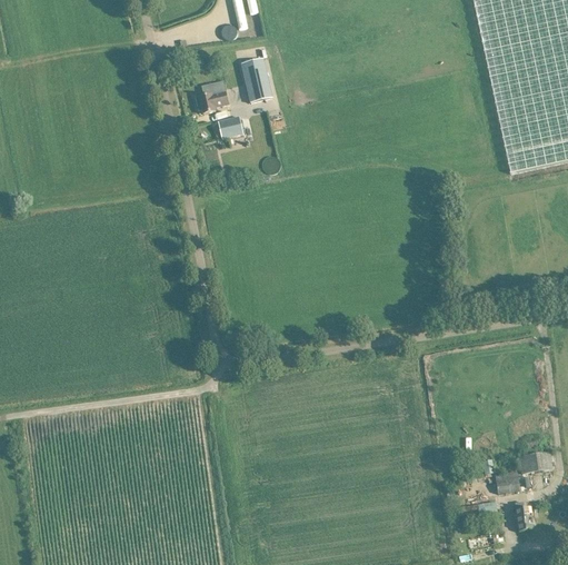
[(237,0),(242,30),(251,28),(246,0),(237,0)]
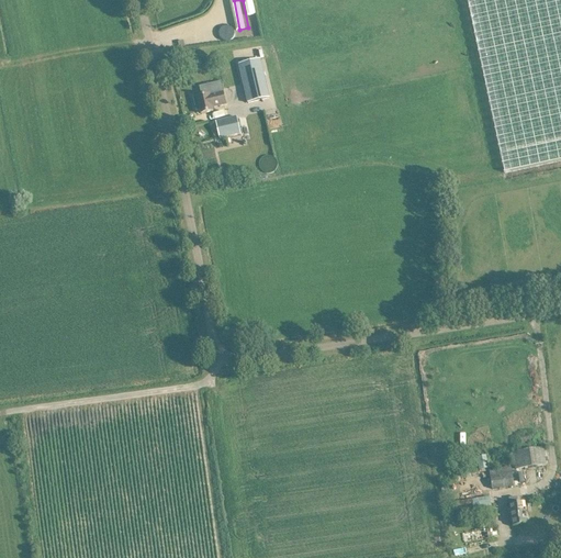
[(467,0),(504,169),(560,156),(560,0),(467,0)]
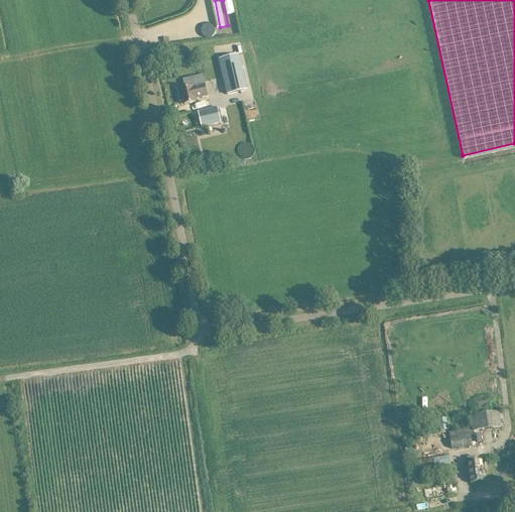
[(215,34),(217,25),(208,23),(206,32),(215,34)]
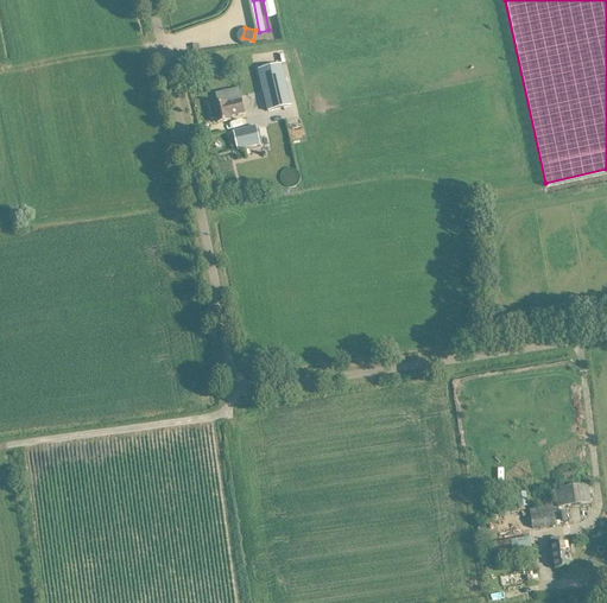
[(280,61),(258,65),(267,107),(290,102),(280,61)]
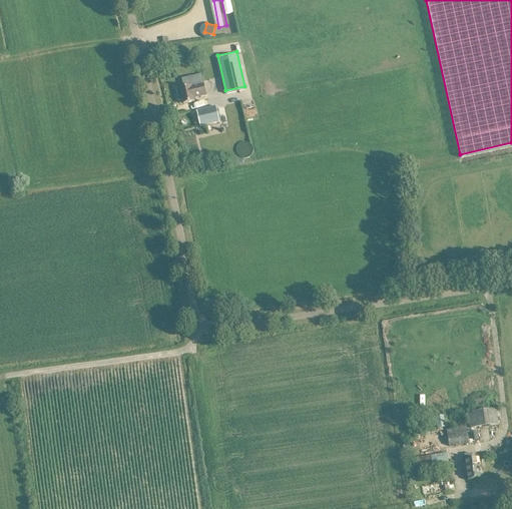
[(180,93),(182,100),(193,98),(192,95),(205,92),(200,71),(182,76),(183,84),(176,86),(178,94),(180,93)]
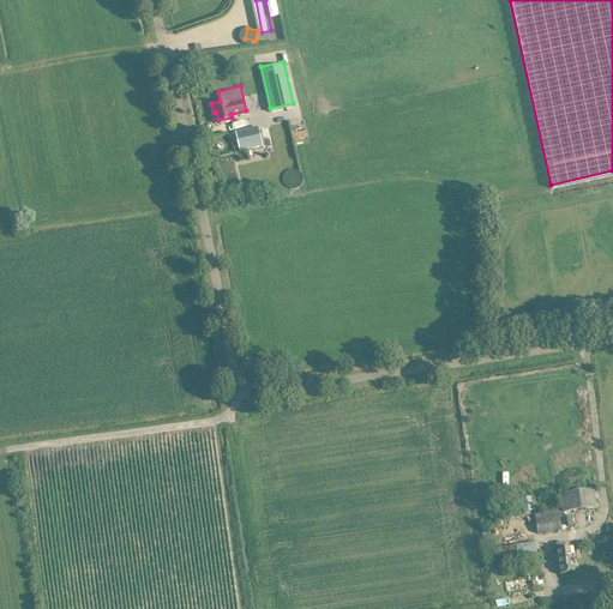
[(262,142),(258,124),(234,128),(239,146),(262,142)]
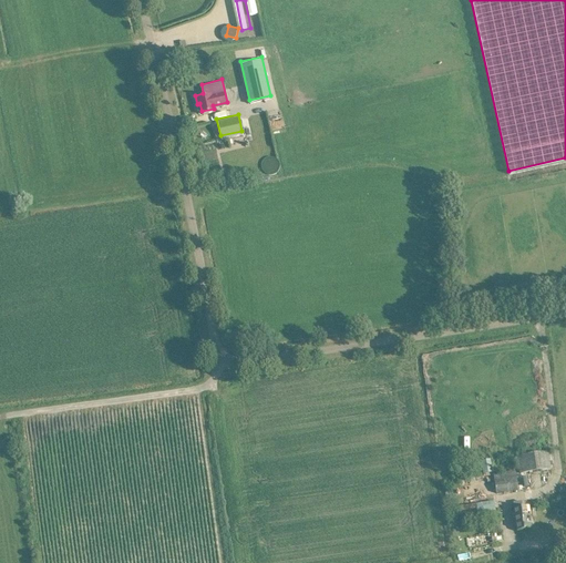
[(205,143),(206,160),(220,159),(219,142),(205,143)]
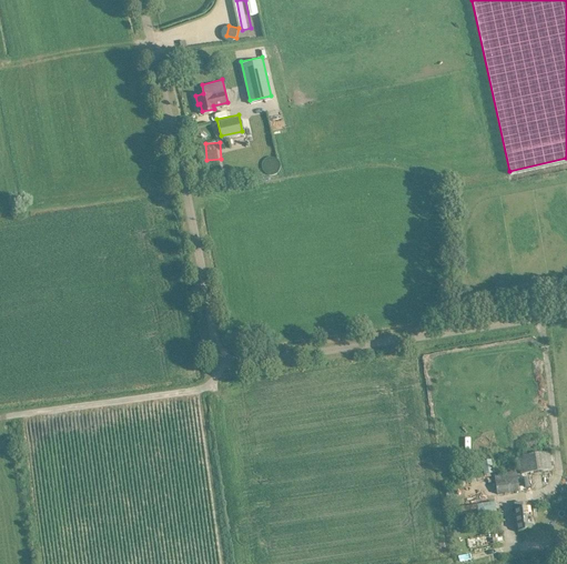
[(269,169),(280,169),(280,157),(269,157),(269,169)]
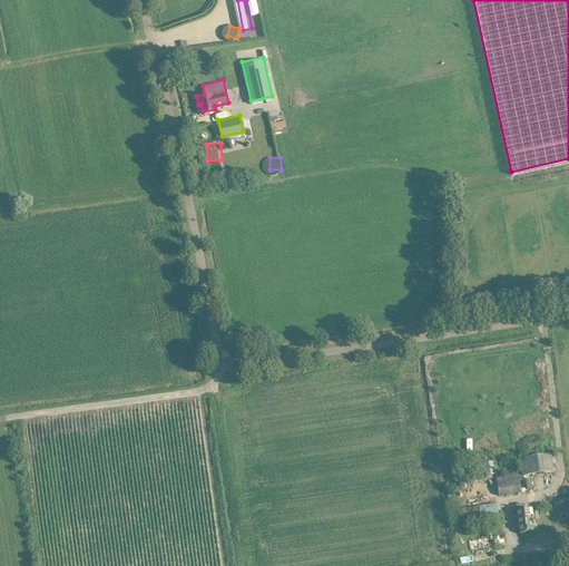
[(552,468),(550,450),(520,455),(522,472),(552,468)]
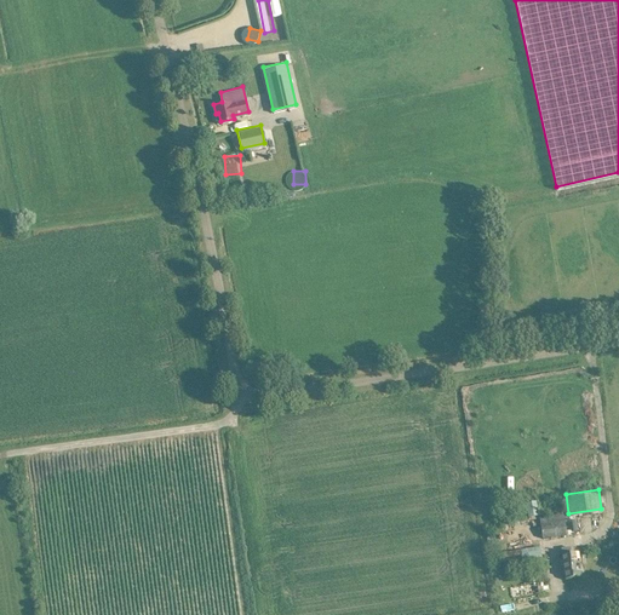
[(532,515),(542,513),(539,499),(529,501),(532,515)]
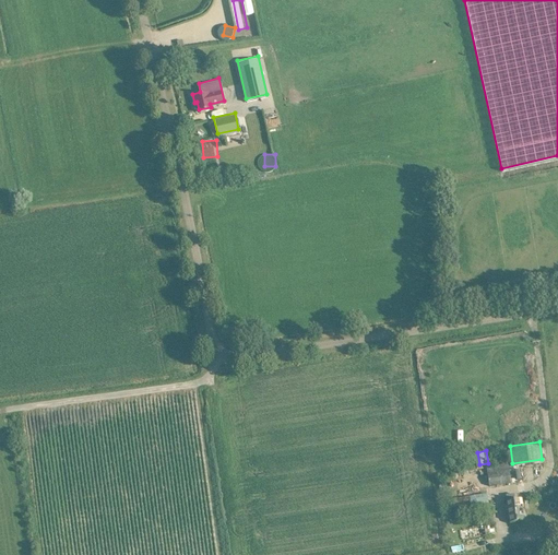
[(486,463),(489,483),(510,480),(507,460),(486,463)]
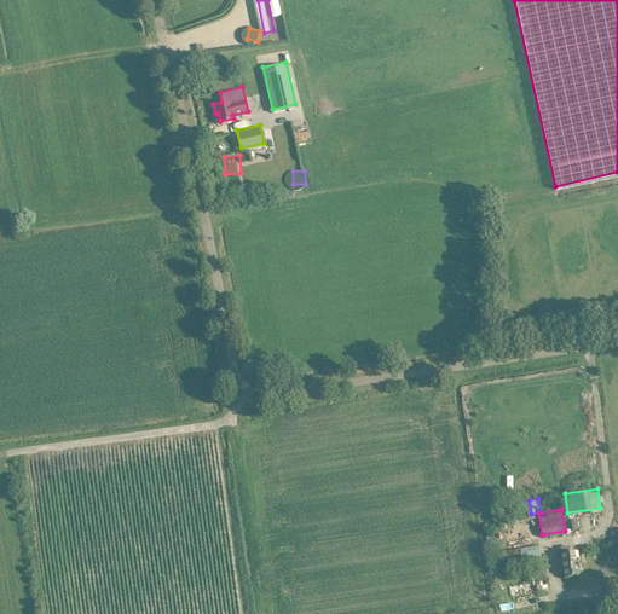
[(569,543),(560,544),(564,574),(581,572),(577,549),(569,550),(569,543)]
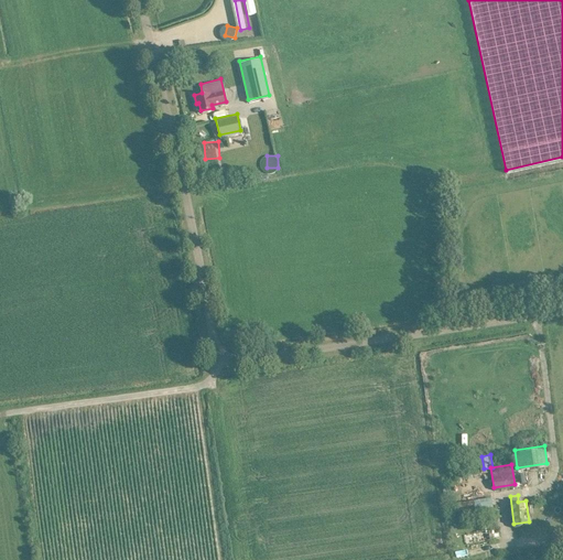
[(496,515),(483,517),(484,527),(497,525),(496,515)]
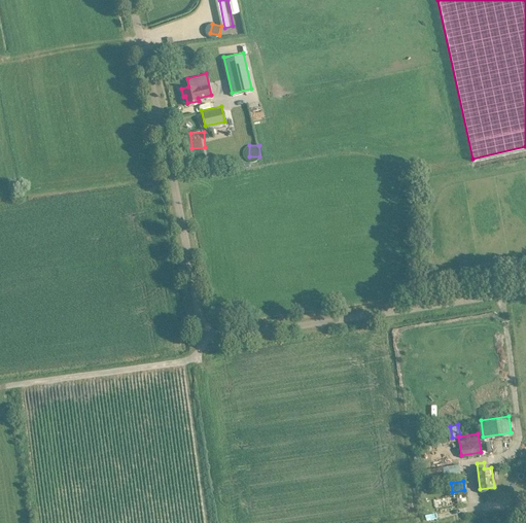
[(456,493),(433,497),(434,504),(457,500),(456,493)]
